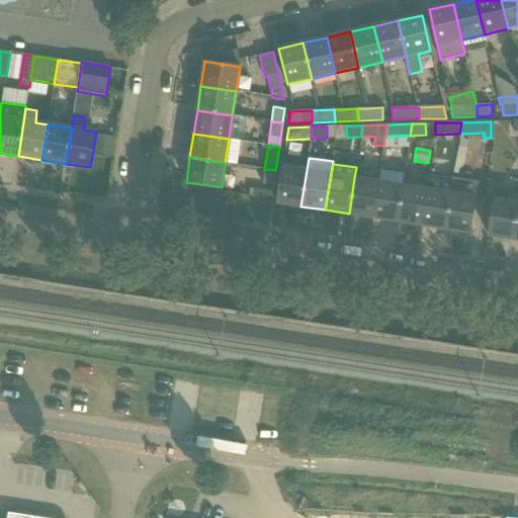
[(277,202),(300,206),(307,170),(282,167),(277,202)]
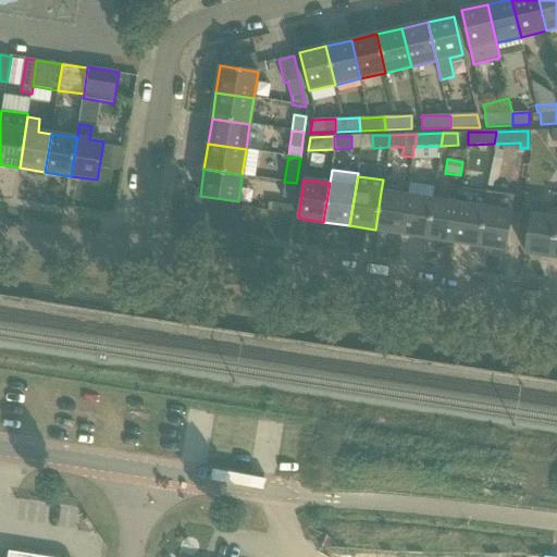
[(282,197),(294,198),(296,183),(284,182),(282,197)]
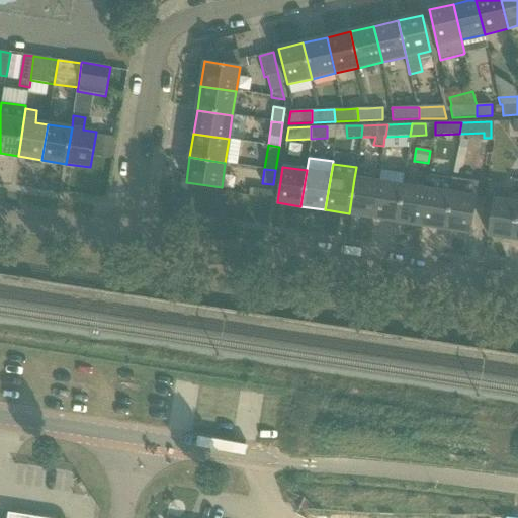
[(398,221),(421,225),(429,174),(426,189),(403,185),(398,221)]
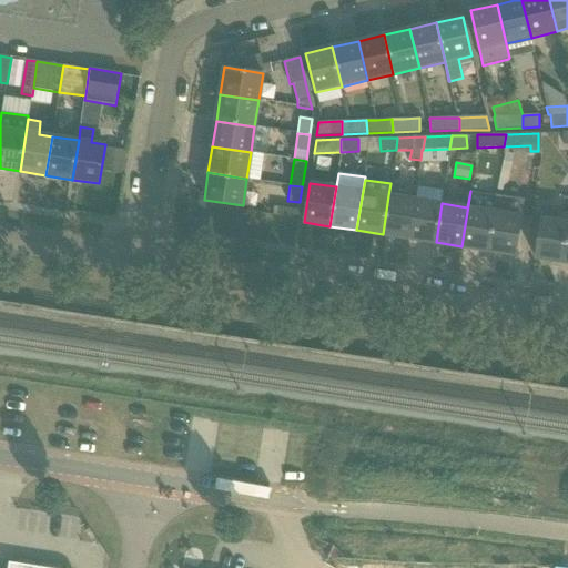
[(462,246),(488,251),(497,195),(470,191),(462,246)]
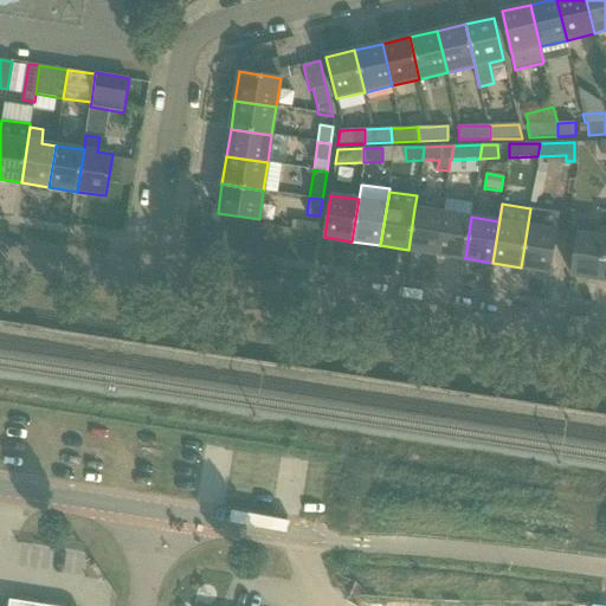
[(408,250),(437,255),(443,212),(414,208),(408,250)]
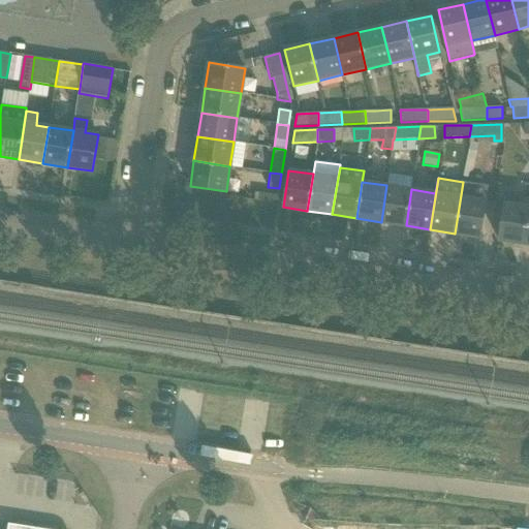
[(455,234),(479,237),(486,200),(485,200),(488,186),(463,182),(455,234)]
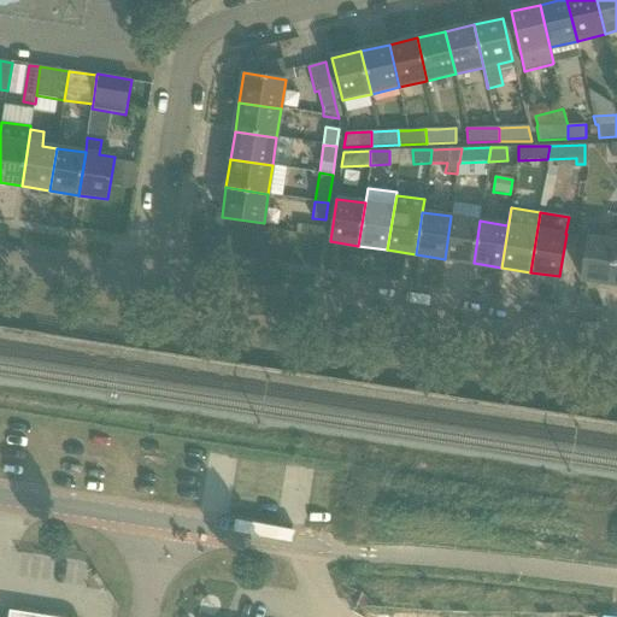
[(445,259),(474,263),(480,221),(451,216),(445,259)]
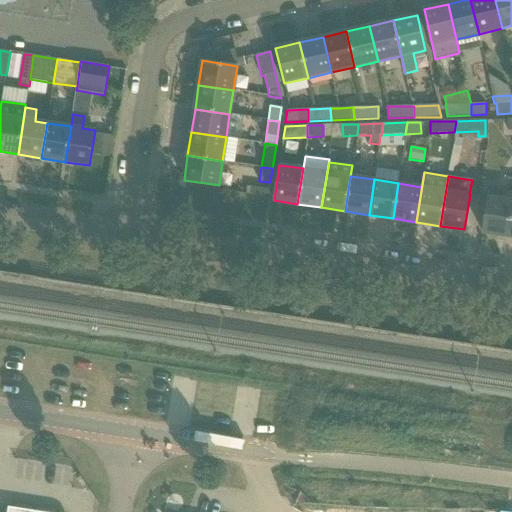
[(482,232),(506,236),(511,196),(511,191),(502,190),(500,199),(488,197),(482,232)]
